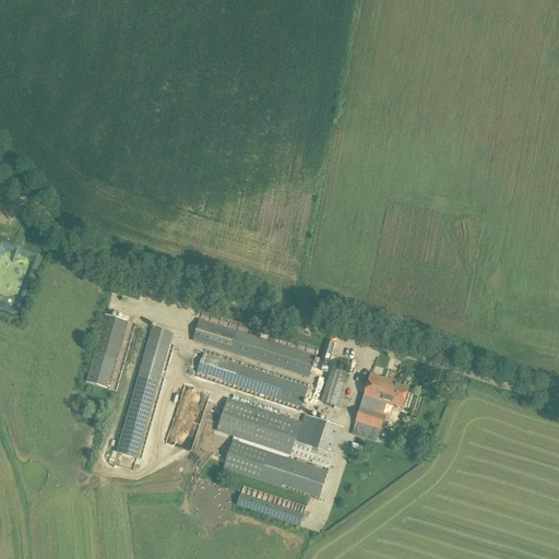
[(85,383),(107,390),(127,322),(105,316),(85,383)]
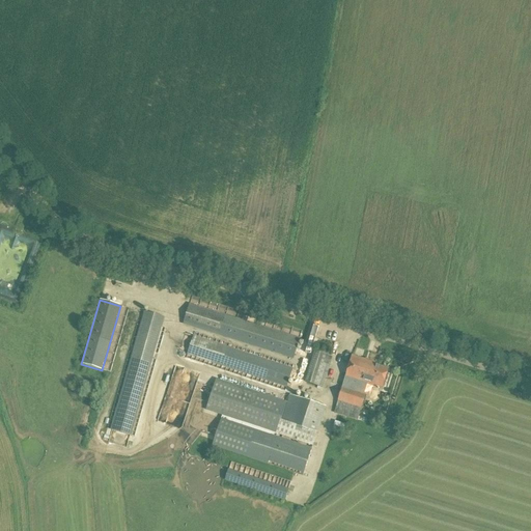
[(292,359),(300,338),(189,304),(183,325),(292,359)]
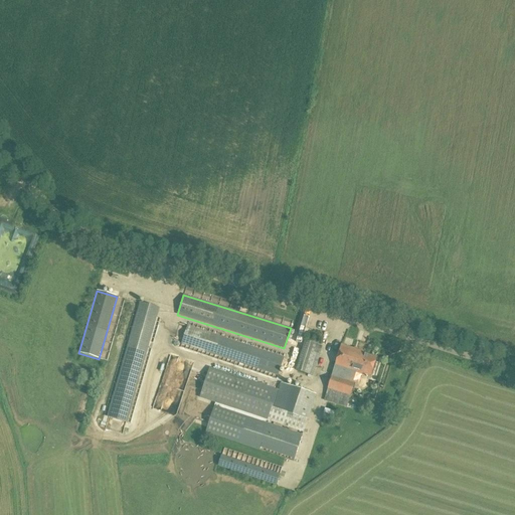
[(134,397),(159,308),(140,302),(114,392),(134,397)]
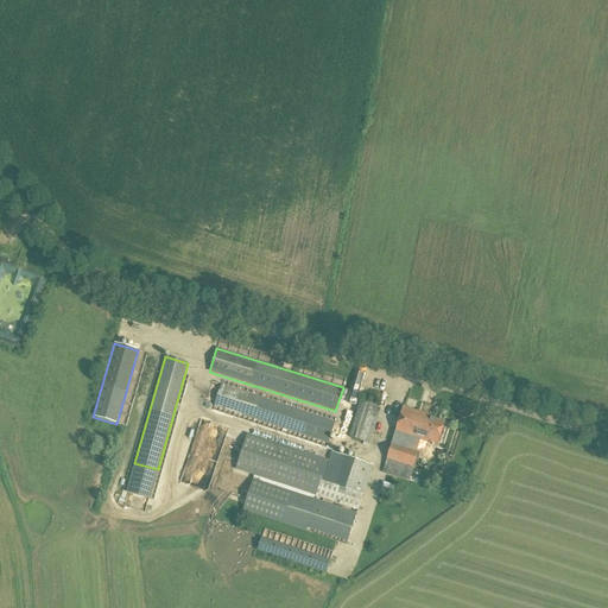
[(131,388),(135,391),(140,381),(135,379),(131,388)]
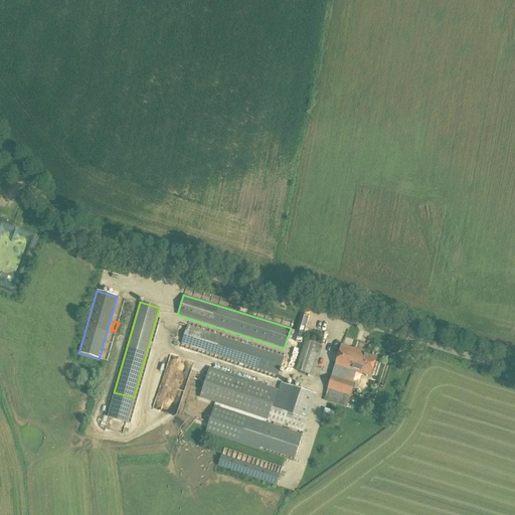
[(278,376),(284,357),(187,325),(181,344),(278,376)]
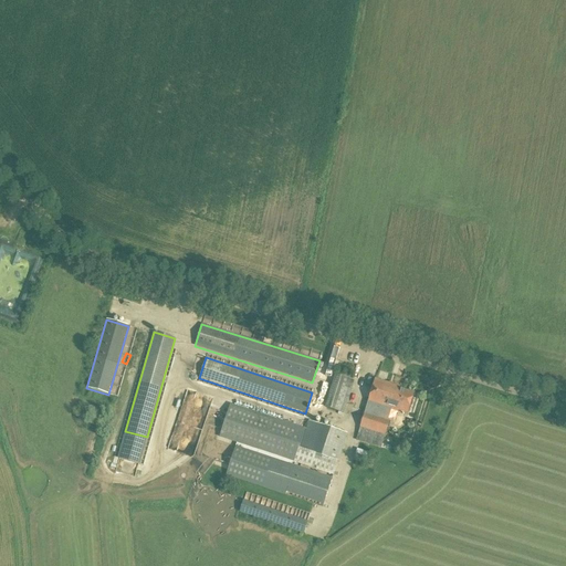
[(344,413),(354,381),(335,376),(325,408),(344,413)]
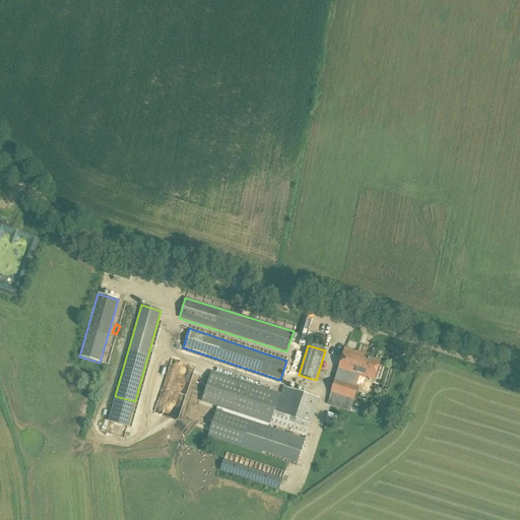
[(337,368),(359,375),(373,380),(379,362),(365,358),(366,355),(343,349),(337,368)]
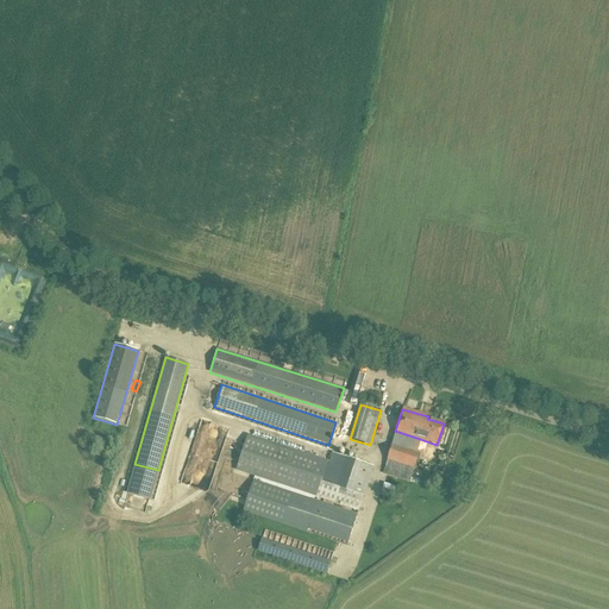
[(415,453),(420,439),(395,431),(382,473),(408,482),(416,454),(415,453)]
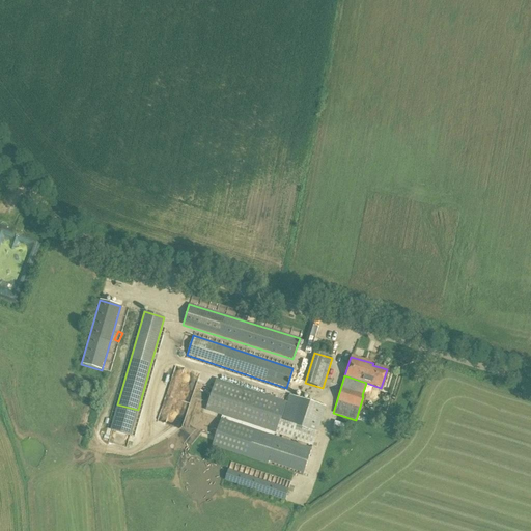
[(179,376),(180,400),(188,399),(188,398),(196,398),(196,393),(201,393),(201,376),(179,376)]
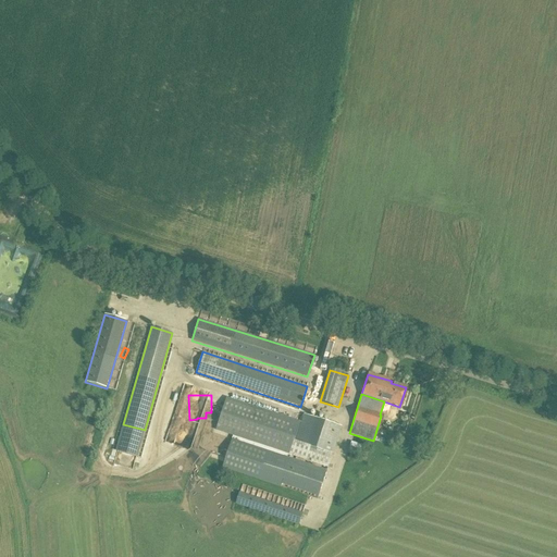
[(301,422),(226,397),(215,431),(233,436),(222,468),(281,487),(281,485),(316,496),(316,498),(318,499),(327,471),(291,458),(292,456),(327,468),(342,426),(304,415),(301,422)]
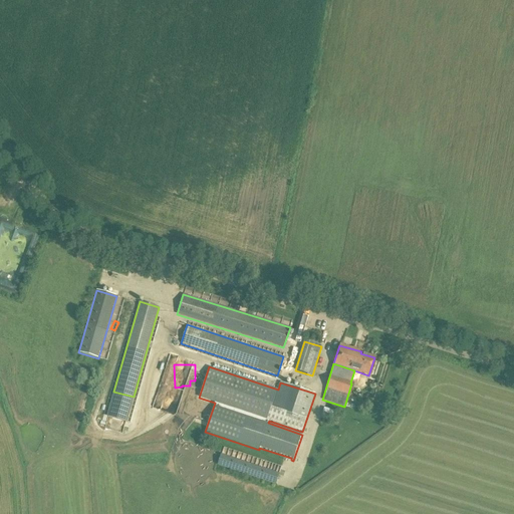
[(353,376),(357,382),(362,380),(358,373),(353,376)]
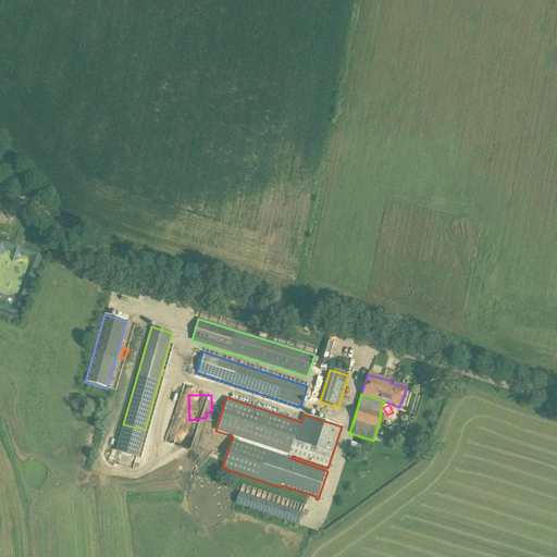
[(134,469),(140,471),(145,456),(138,454),(134,469)]
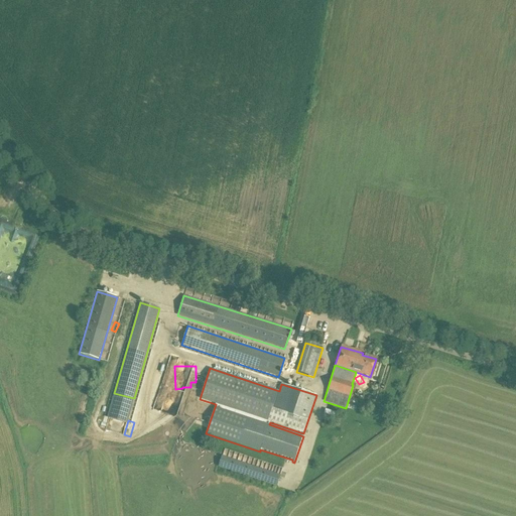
[(218,467),(277,487),(280,476),(222,456),(218,467)]
